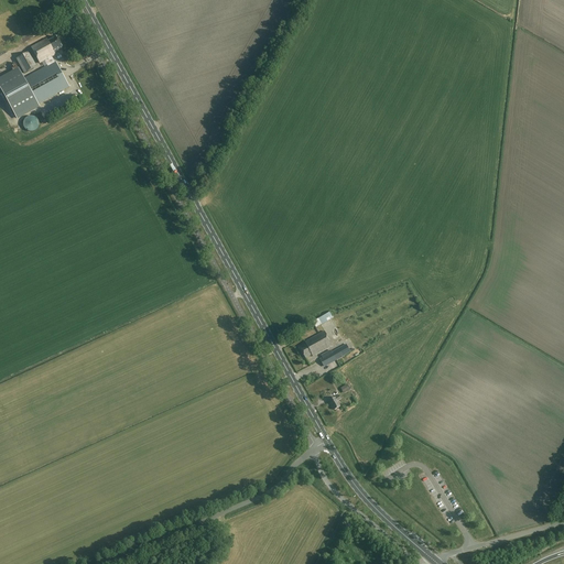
[(33,39),(31,34),(21,39),(23,44),(33,39)]
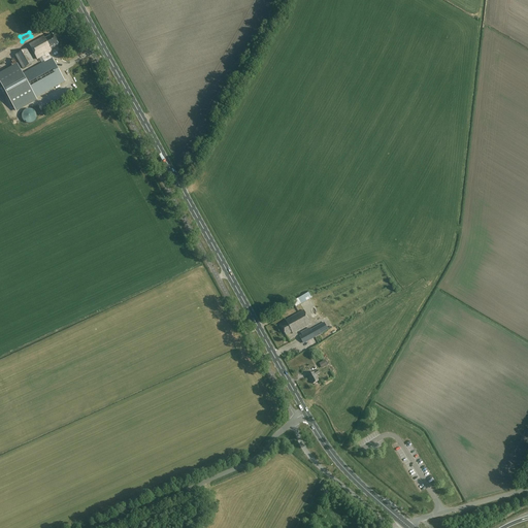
[(18,65),(0,73),(0,81),(17,110),(36,99),(35,98),(64,81),(48,54),(52,52),(52,51),(56,48),(55,47),(59,44),(53,34),(45,39),(43,36),(29,44),(37,59),(41,57),(44,62),(23,74),(18,65)]
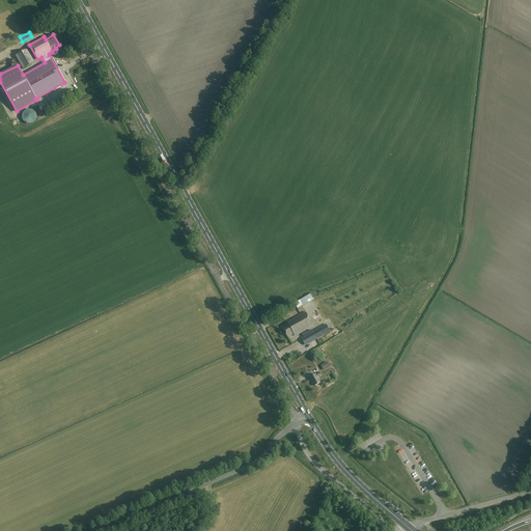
[(34,63),(27,50),(16,56),(24,70),(34,63)]
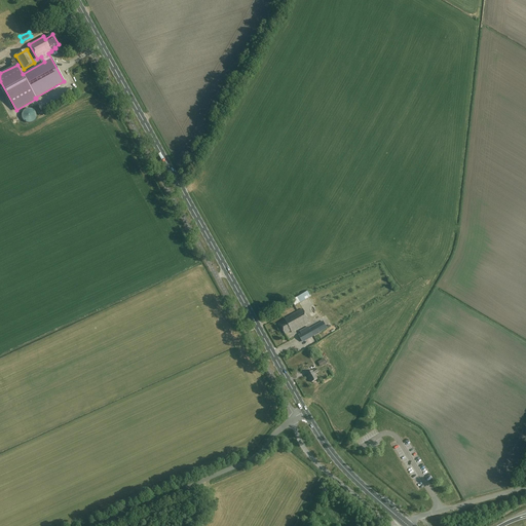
[(36,117),(36,116),(36,115),(36,114),(36,113),(35,112),(35,111),(34,111),(33,110),(32,110),(32,109),(31,109),(30,109),(29,109),(28,109),(27,109),(26,110),(25,110),(25,111),(24,111),(24,112),(23,112),(23,113),(23,114),(22,115),(22,116),(22,117),(23,118),(23,119),(23,120),(24,120),(24,121),(25,121),(25,122),(26,122),(27,123),(28,123),(29,123),(30,123),(31,123),(32,123),(32,122),(33,122),(34,121),(35,121),(35,120),(36,119),(36,118),(36,117)]
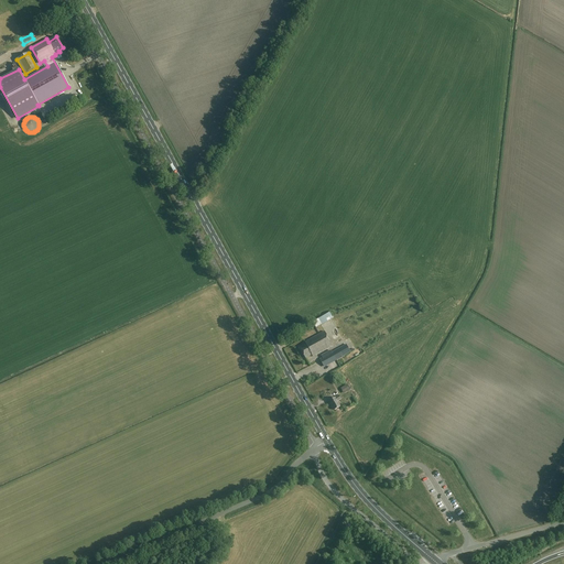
[(333,318),(329,313),(312,323),(316,328),(333,318)]
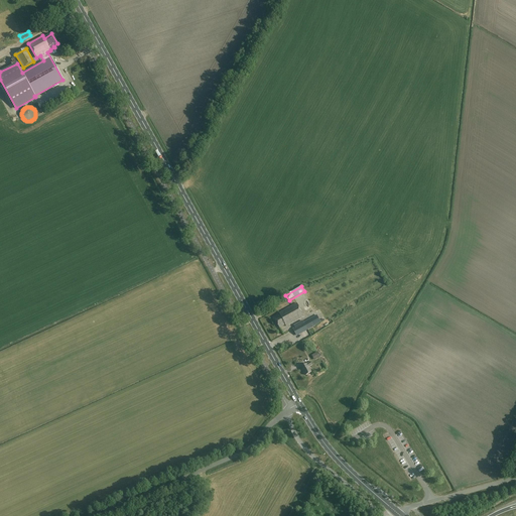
[(304,316),(296,303),(278,313),(279,315),(274,318),(279,328),(285,325),(286,327),(304,316)]
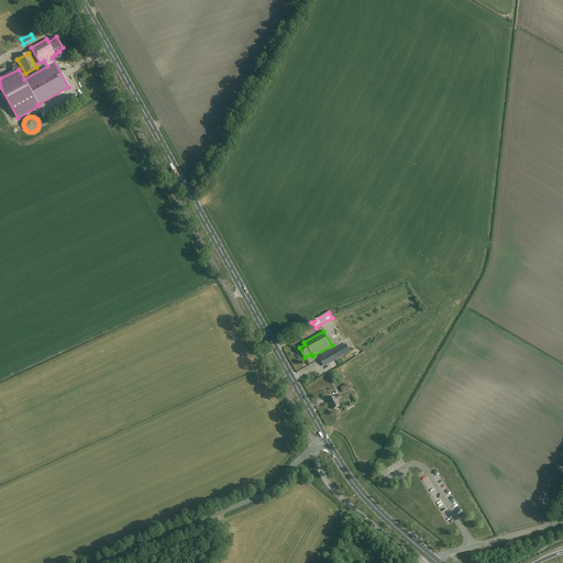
[(350,352),(346,344),(331,352),(332,353),(320,360),(323,366),(335,360),(350,352)]
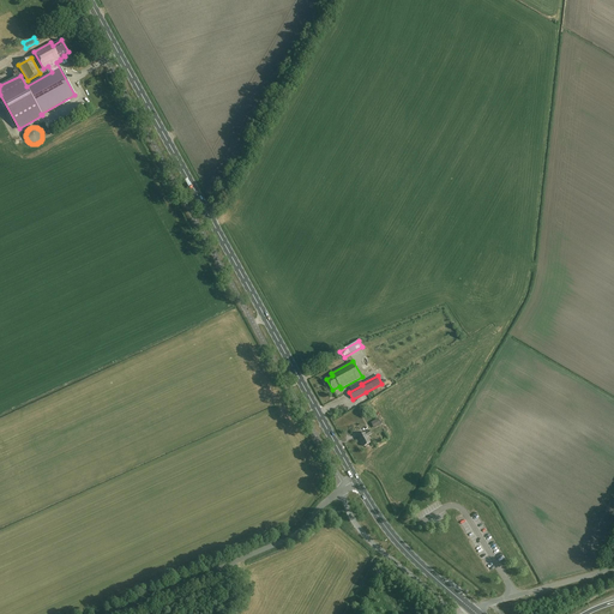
[(372,434),(369,431),(366,433),(359,437),(363,446),(371,443),(367,437),(372,434)]
